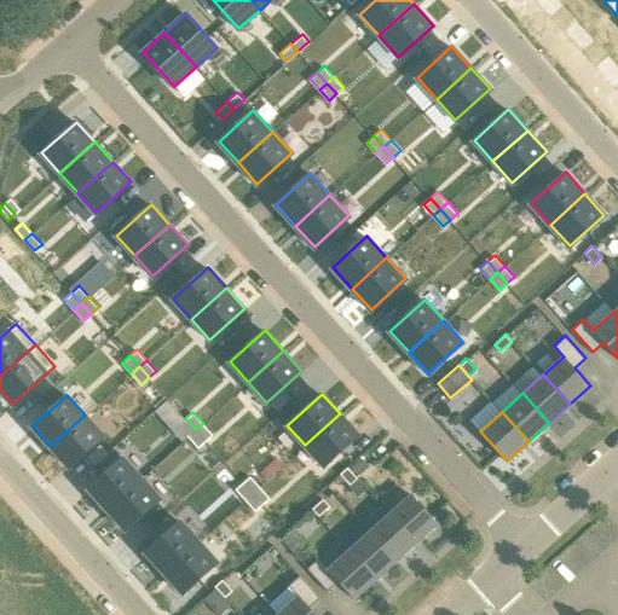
[(340,413),(305,445),(323,465),(358,434),(340,413)]
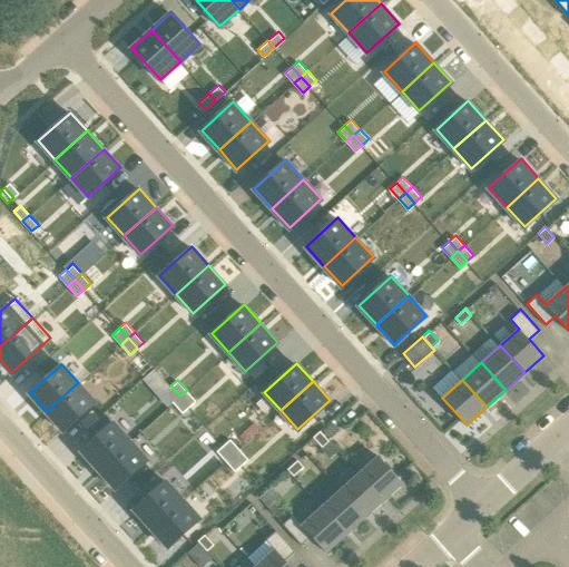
[(78,382),(47,411),(64,430),(95,401),(78,382)]
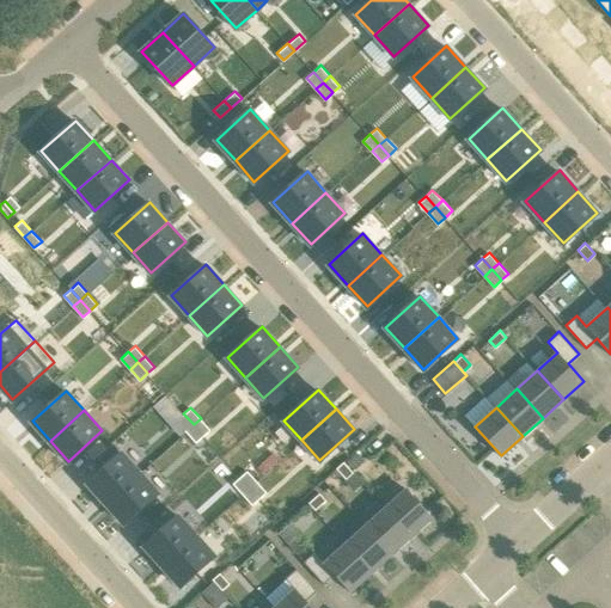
[(187,431),(194,424),(183,413),(176,421),(187,431)]
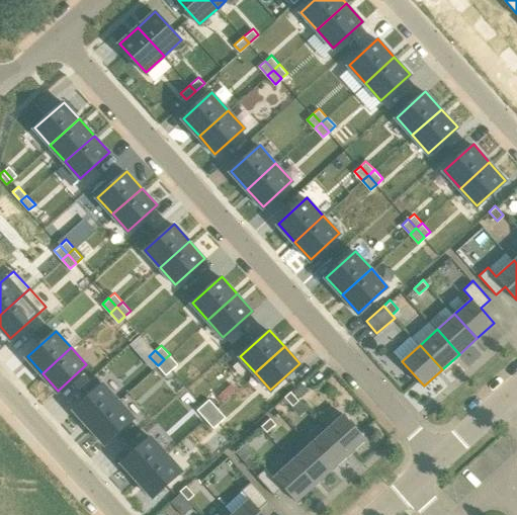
[(164,359),(172,368),(178,363),(170,354),(164,359)]
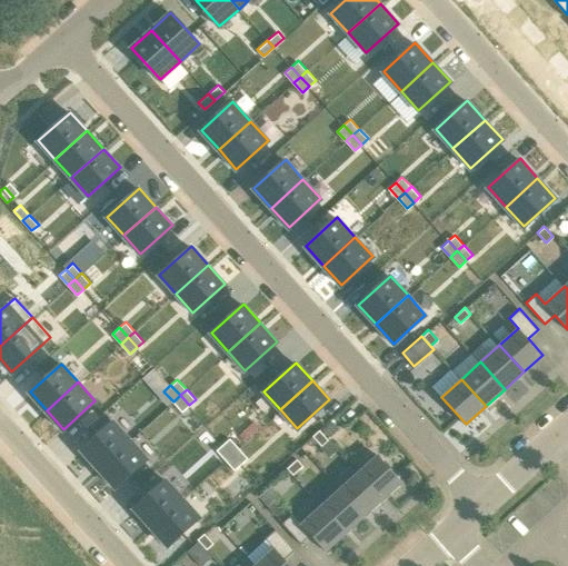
[(180,395),(173,401),(182,411),(189,405),(180,395)]
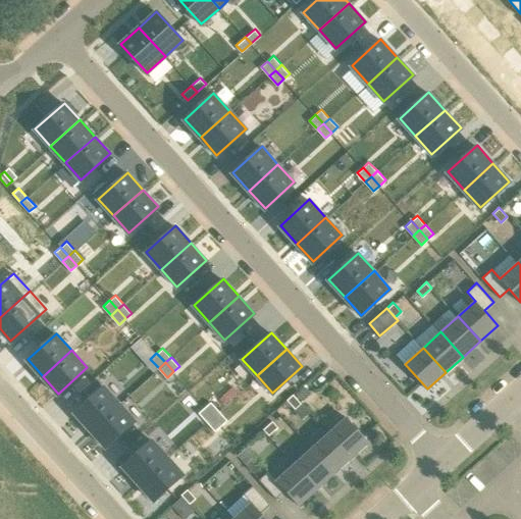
[(90,381),(84,374),(72,384),(79,392),(90,381)]
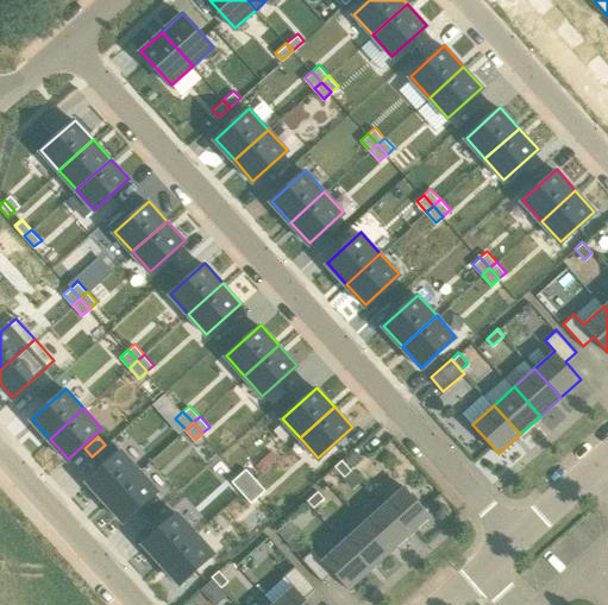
[(353,466),(363,457),(356,448),(345,458),(353,466)]
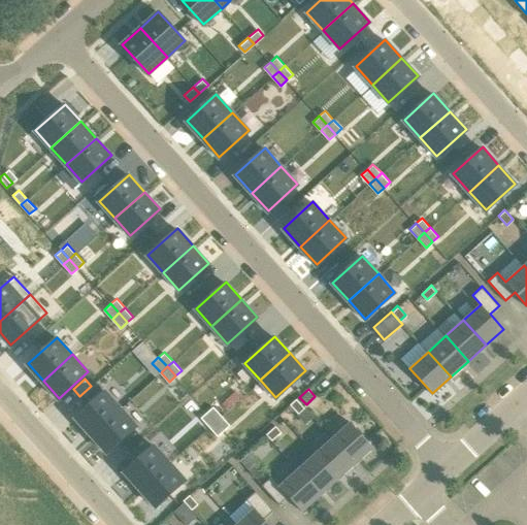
[(91,434),(121,407),(105,391),(75,417),(91,434)]
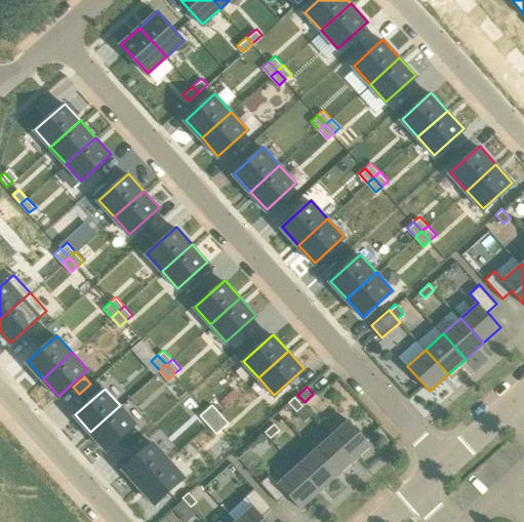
[(303,405),(294,396),(288,401),(296,410),(303,405)]
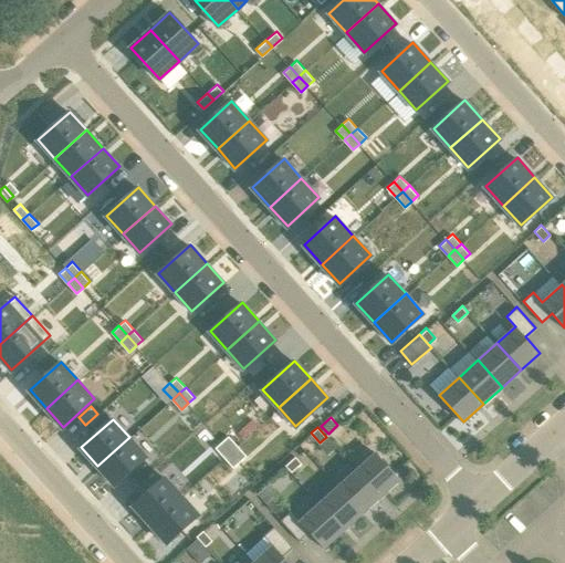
[(231,450),(238,445),(229,435),(222,440),(231,450)]
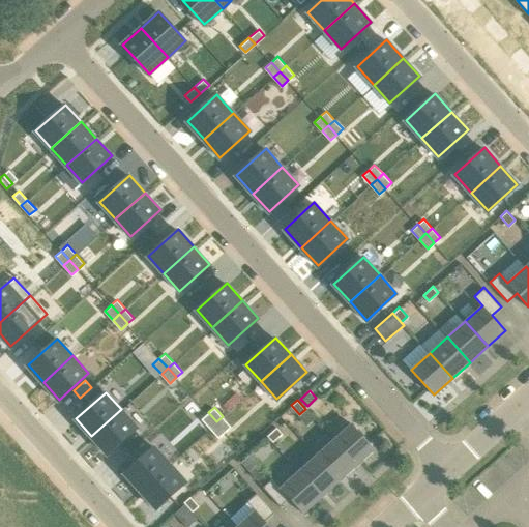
[(137,427),(121,409),(91,436),(107,454),(137,427)]
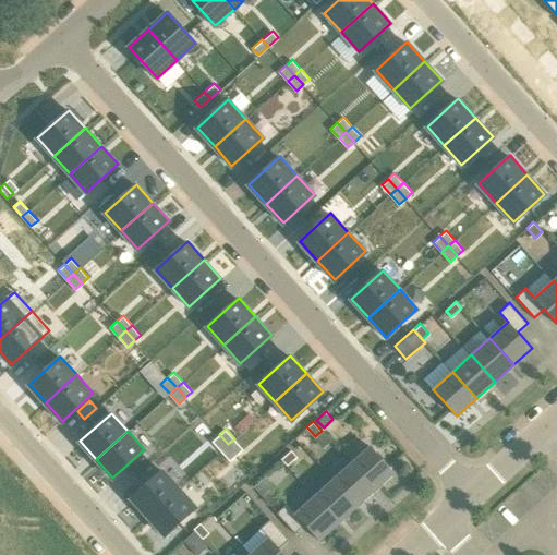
[(213,441),(221,450),(228,444),(219,434),(213,441)]
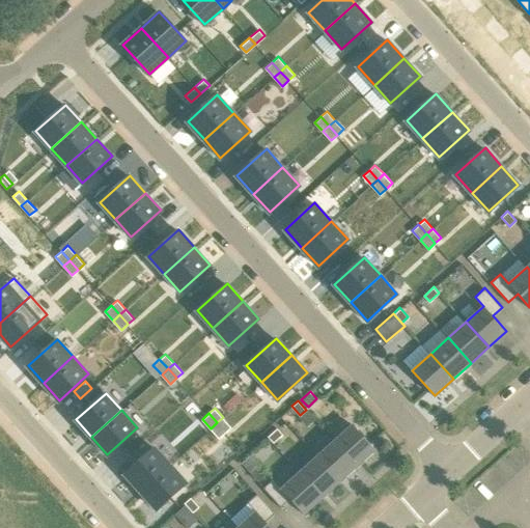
[(223,417),(217,422),(225,432),(231,426),(223,417)]
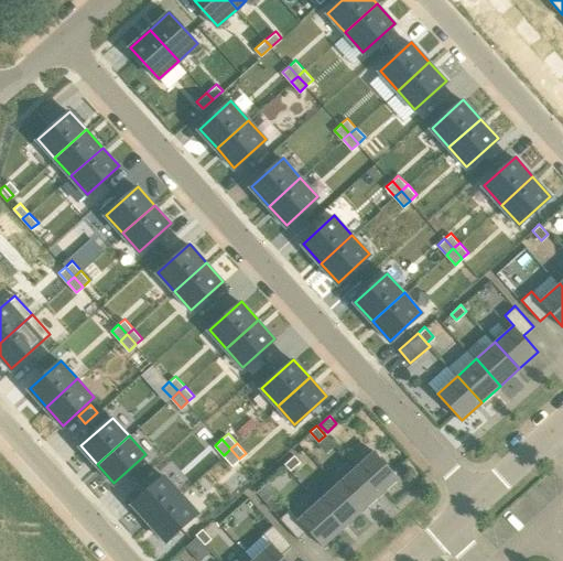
[(233,465),(239,459),(230,449),(224,455),(233,465)]
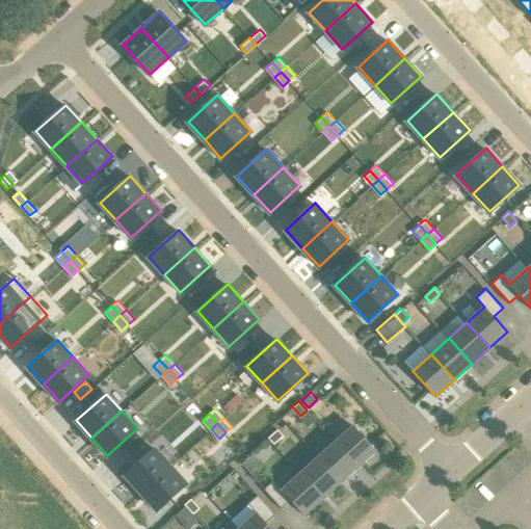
[(335,441),(357,466),(376,449),(353,424),(335,441)]
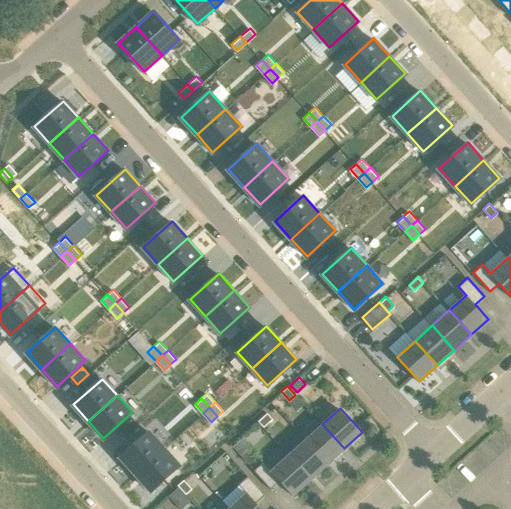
[(258,421),(263,427),(273,418),(267,412),(258,421)]
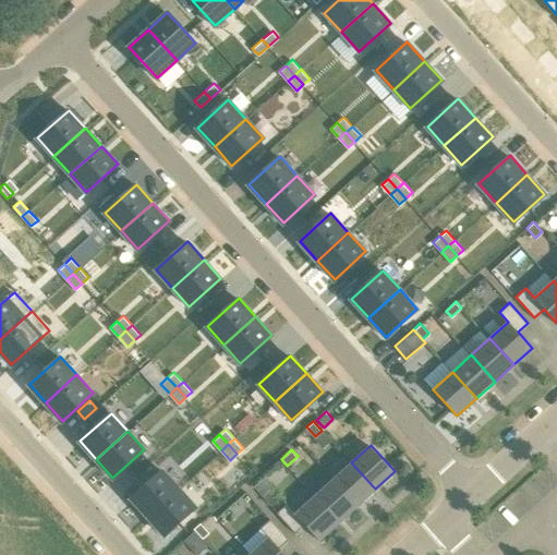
[(144,457),(133,467),(138,473),(149,463),(144,457)]
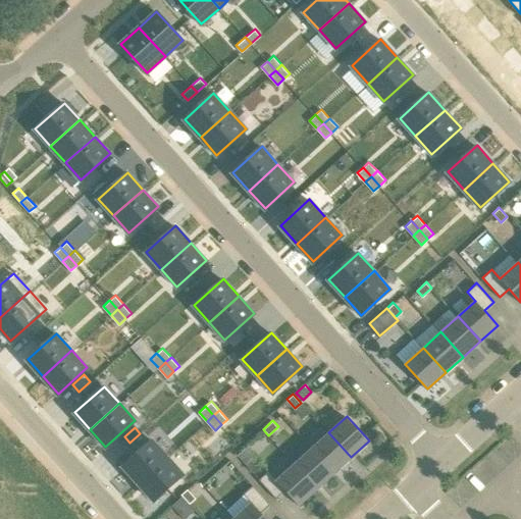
[(351,457),(328,432),(312,448),(333,473),(351,457)]
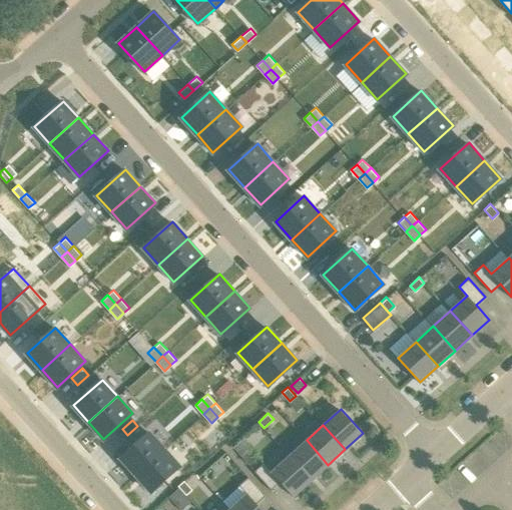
[(136,474),(164,449),(149,432),(121,458),(136,474)]
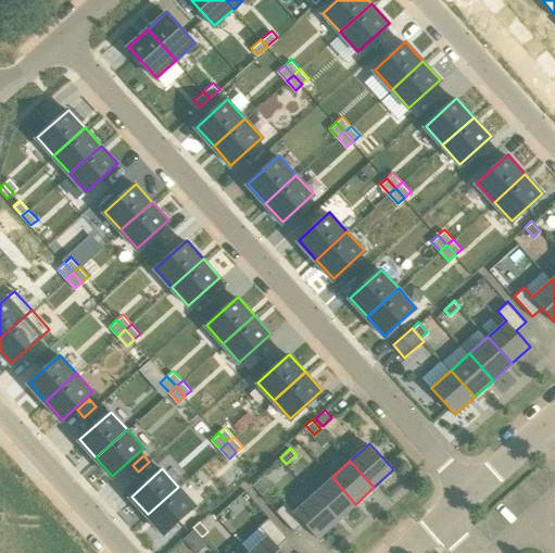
[(355,504),(332,477),(313,493),(338,520),(355,504)]
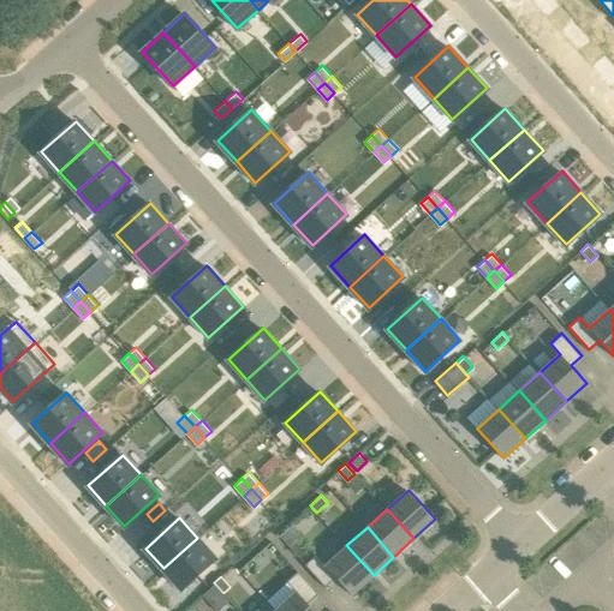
[(215,557),(197,538),(164,568),(182,588),(215,557)]
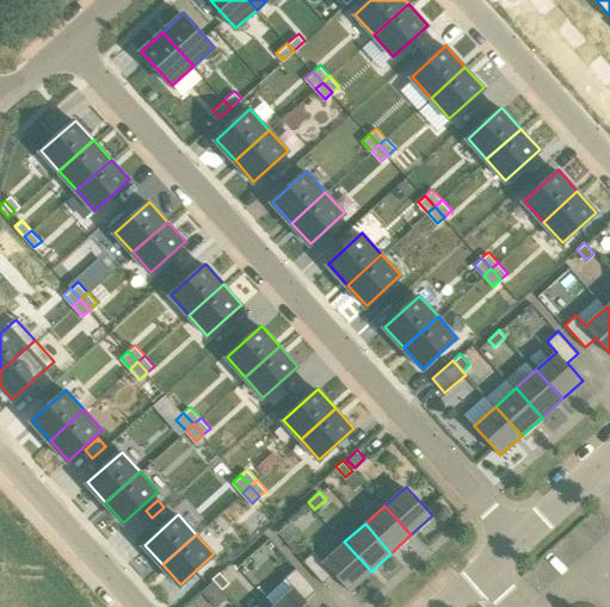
[(371,571),(344,542),(324,561),(314,550),(303,559),(324,582),(334,573),(350,590),(371,571)]
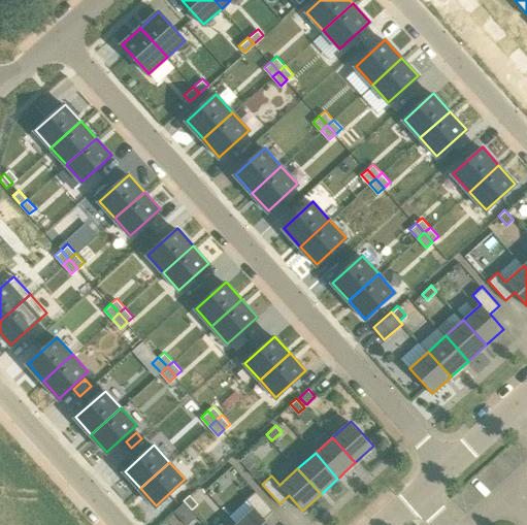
[(236,524),(237,524),(270,524),(264,518),(273,510),(256,490),(246,498),(255,507),(236,524)]
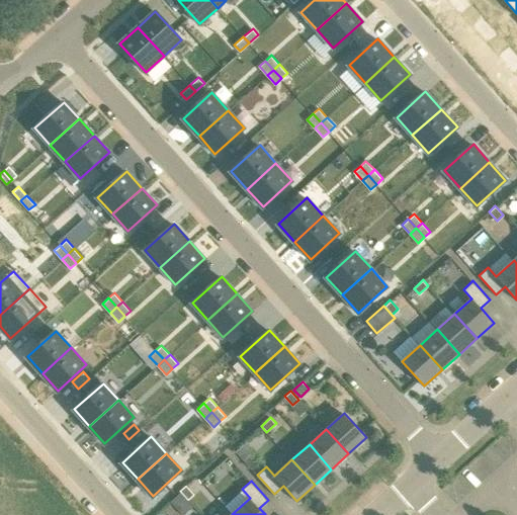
[(186,484),(179,490),(188,499),(194,493),(186,484)]
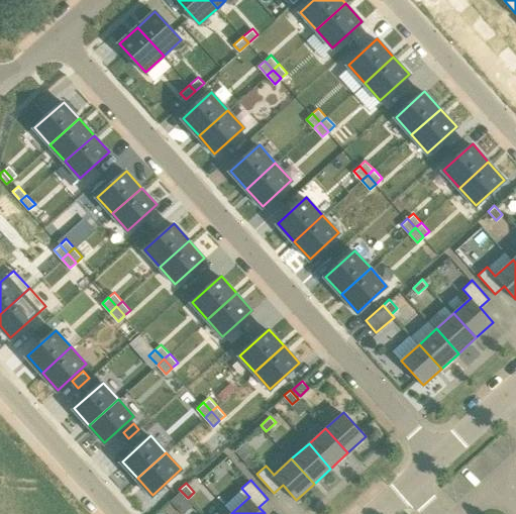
[(171,499),(183,513),(192,504),(180,491),(171,499)]
